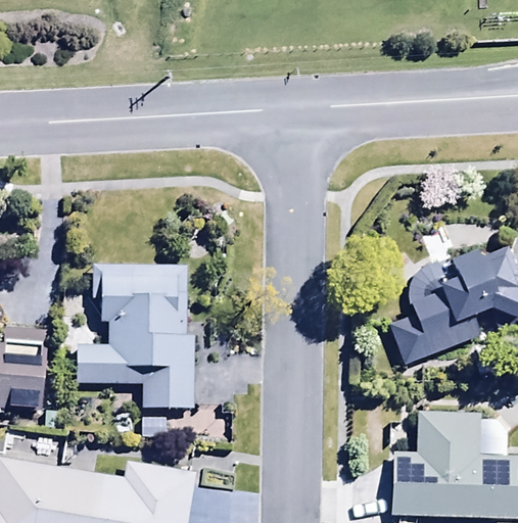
[(412,315),(387,326),(405,369),(482,337),(477,326),(489,322),(517,327),(517,271),(507,248),(483,259),(480,252),(452,265),(456,274),(433,283),(435,287),(406,300),(412,315)]
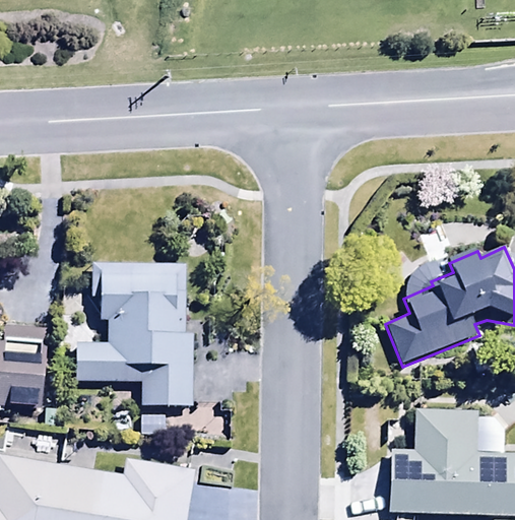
[(187,263),(92,262),(91,296),(87,296),(87,321),(108,321),(108,342),(79,342),(78,381),(143,382),(142,403),(194,404),(196,331),(189,331),(187,263)]
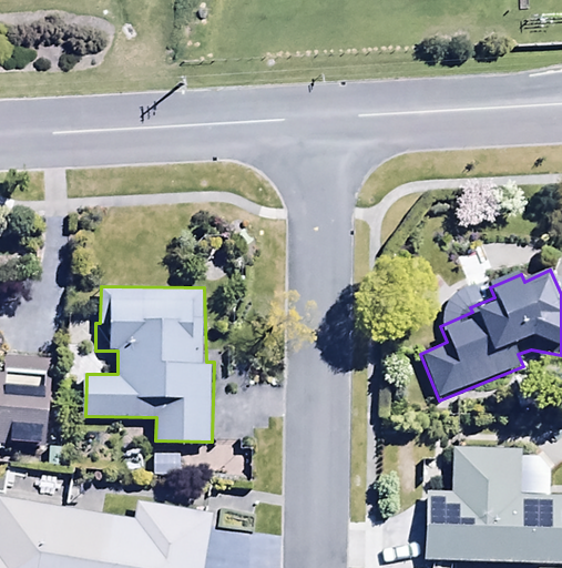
[(0,440),(13,442),(16,423),(49,426),(51,387),(10,384),(11,372),(0,371),(0,440)]
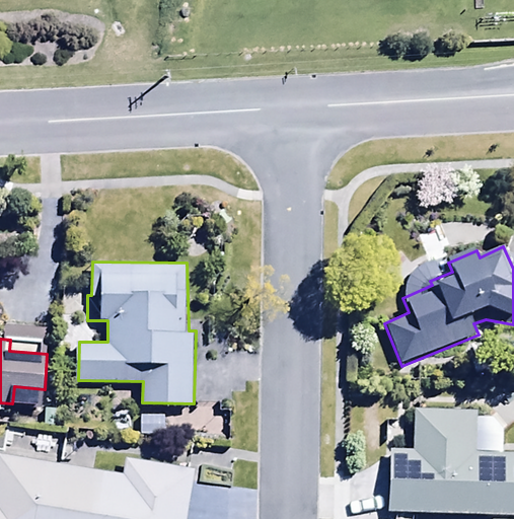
[(479,409),(414,408),(413,451),(389,450),(388,512),(513,514),(513,455),(478,455),(479,409)]
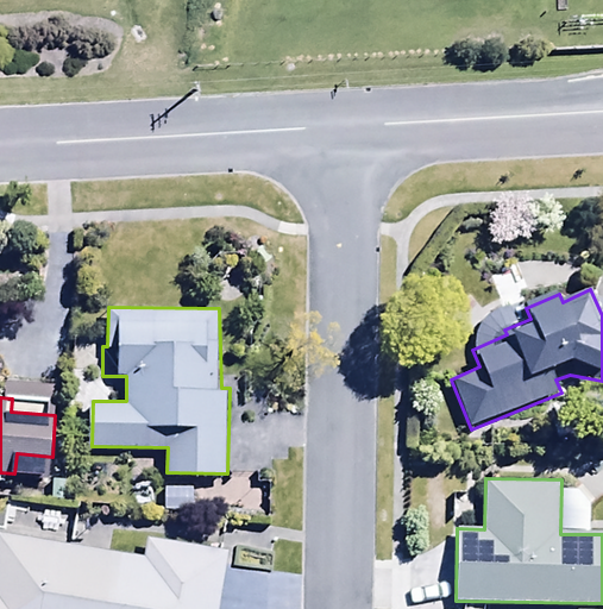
[(194,485),(167,485),(167,509),(194,509),(194,485)]
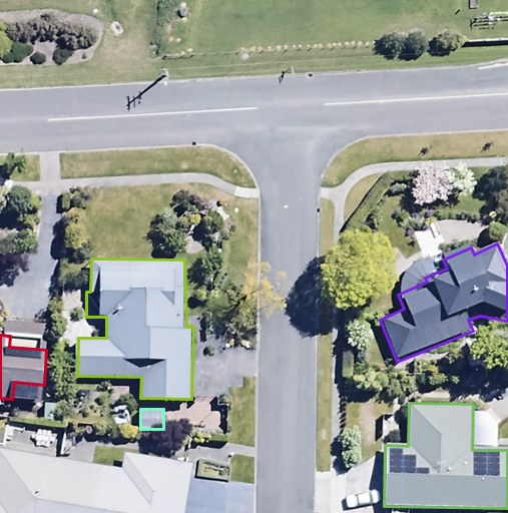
[(125,451),(122,468),(0,449),(0,512),(186,512),(194,462),(125,451)]
